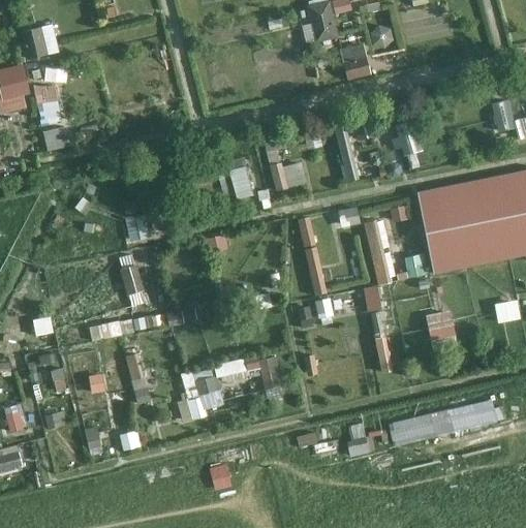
[(333,0),(310,0),(313,40),(336,39),(333,0)]
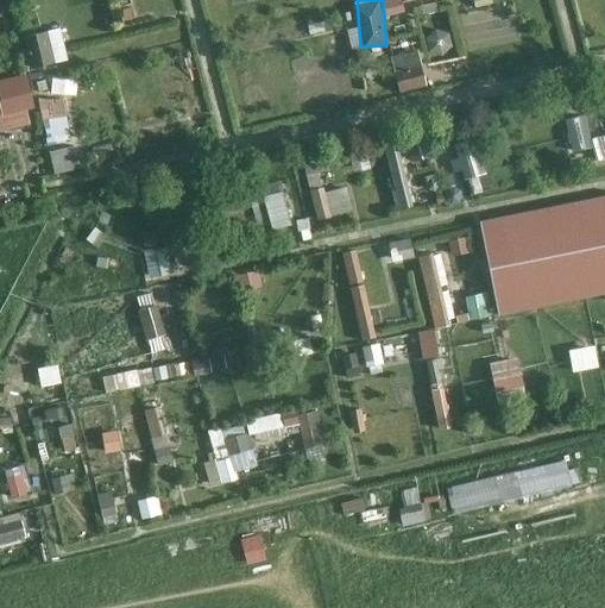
[(23,37),(32,70),(69,60),(58,26),(23,37)]
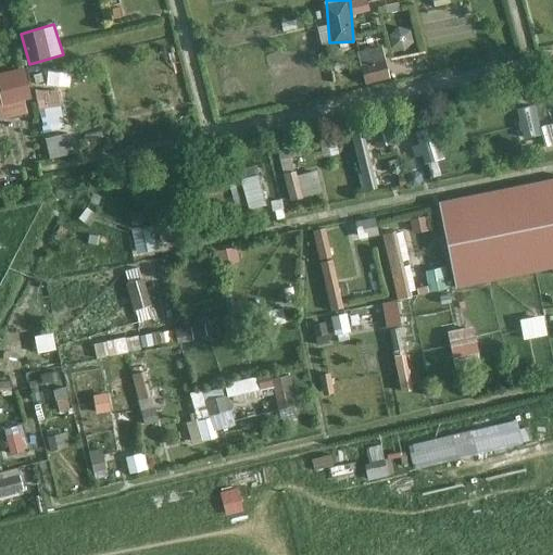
[(393,27),(391,46),(410,48),(412,29),(393,27)]
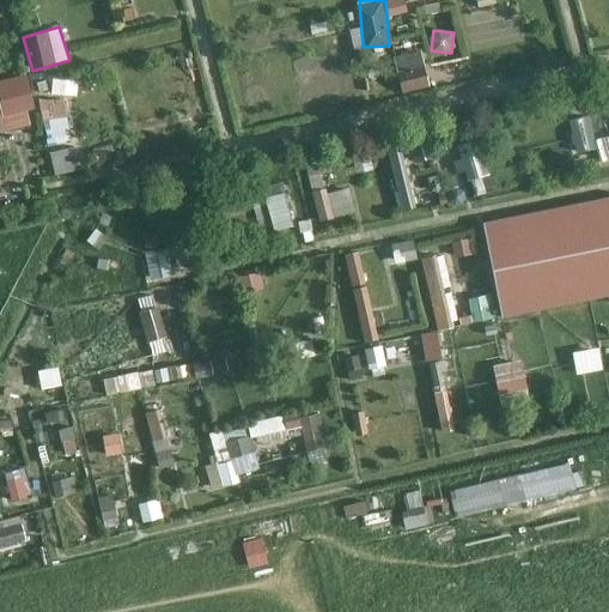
[(426,73),(401,80),(405,91),(430,85),(426,73)]
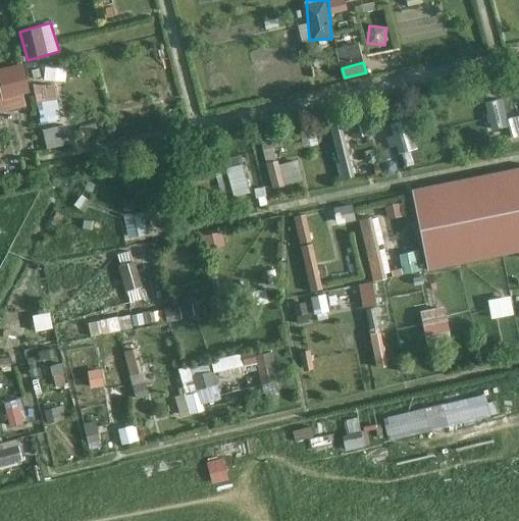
[(0,113),(26,108),(17,67),(0,70),(0,113)]
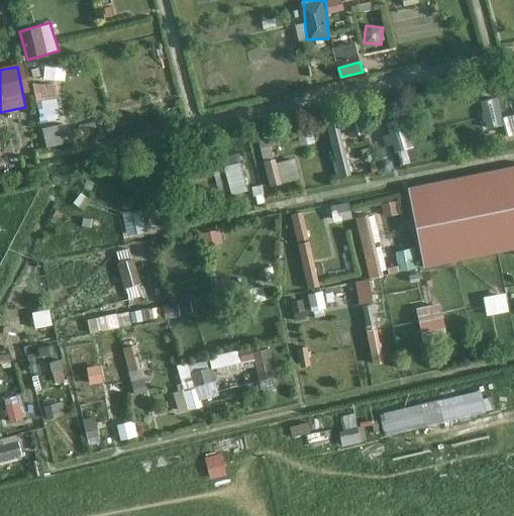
[(446,99),(454,123),(494,110),(487,86),(446,99)]
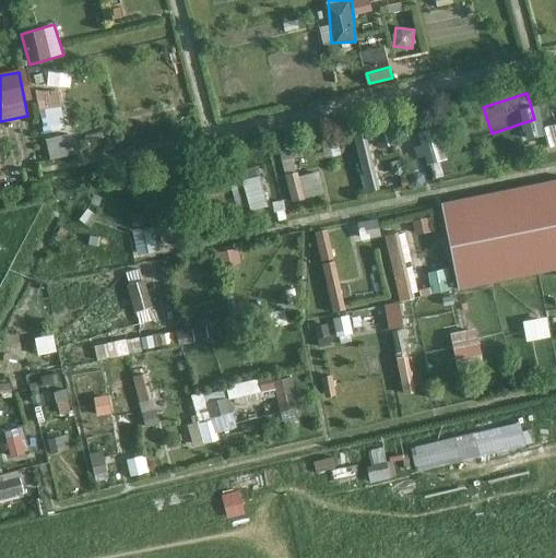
[(433,178),(464,168),(449,122),(417,132),(433,178)]
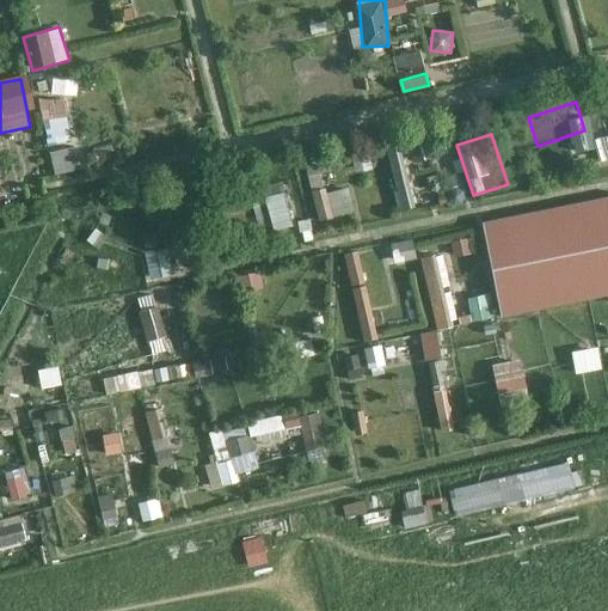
[(409,141),(416,163),(434,157),(427,135),(409,141)]
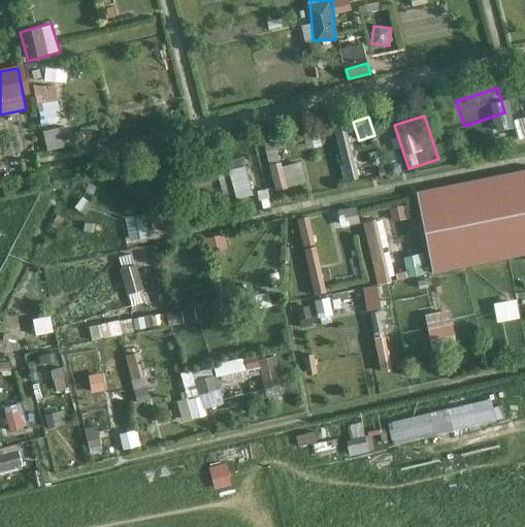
[(346,180),(361,177),(349,122),(333,125),(346,180)]
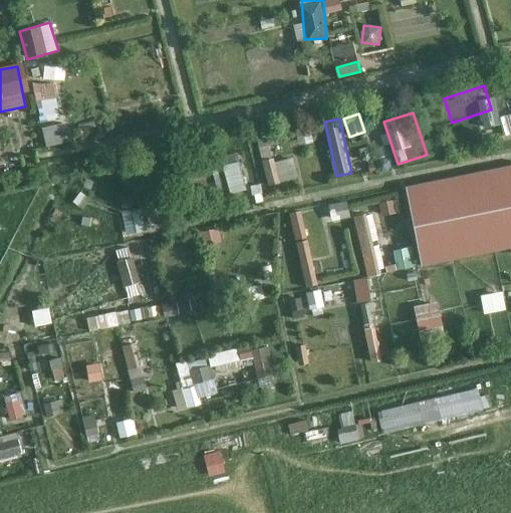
[(41,127),(46,147),(68,142),(63,122),(41,127)]
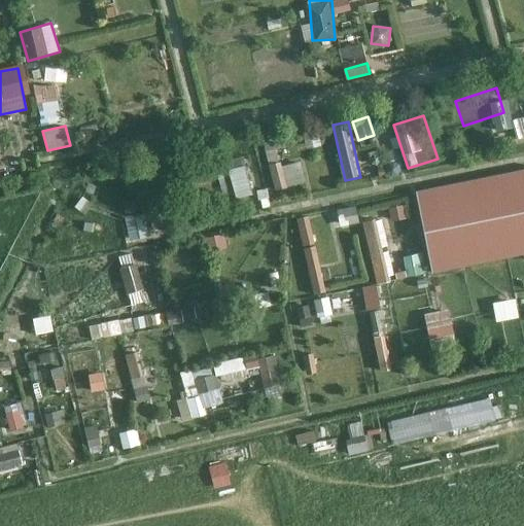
[(300,159),(269,167),(275,190),(306,182),(300,159)]
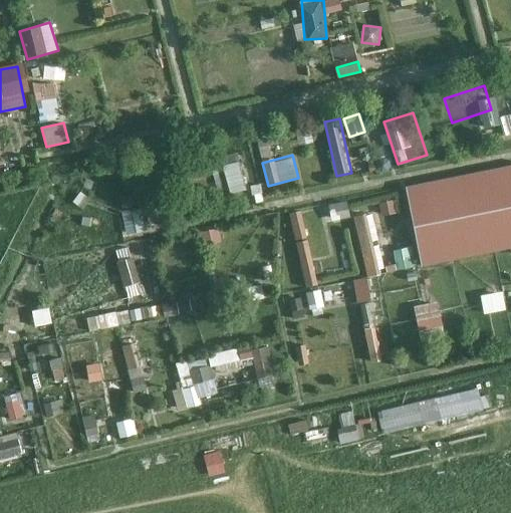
[(240,160),(211,168),(219,197),(249,189),(240,160)]
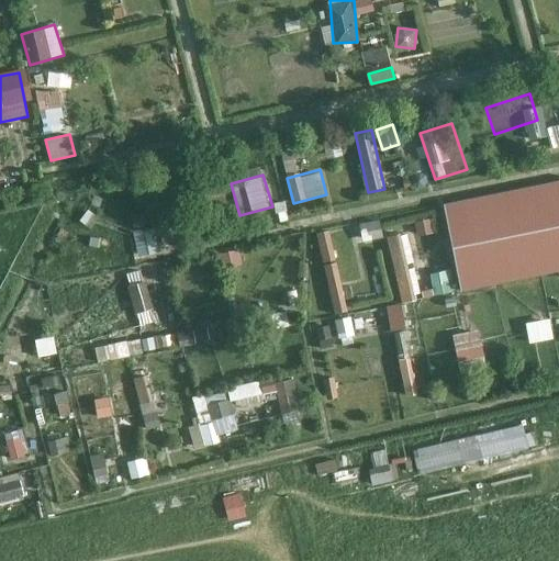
[(558,180),(445,206),(464,292),(558,270),(558,180)]
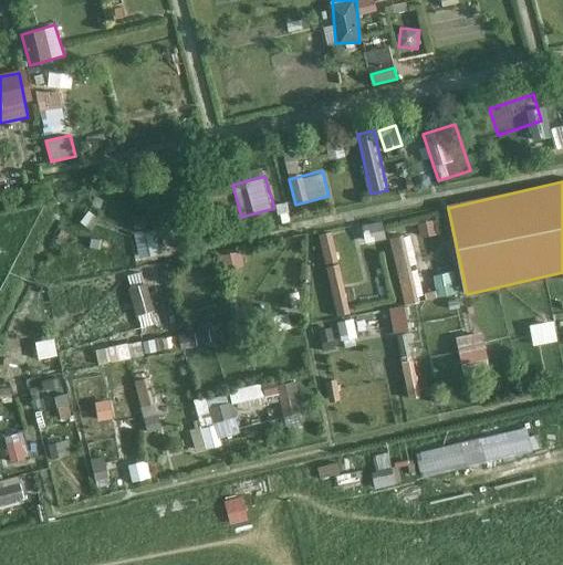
[(133,233),(139,260),(162,254),(155,229),(133,233)]
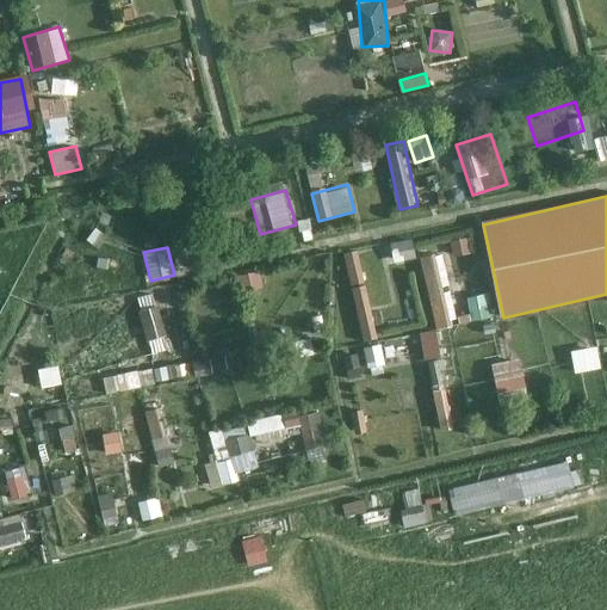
[(361,342),(376,339),(361,251),(346,253),(361,342)]
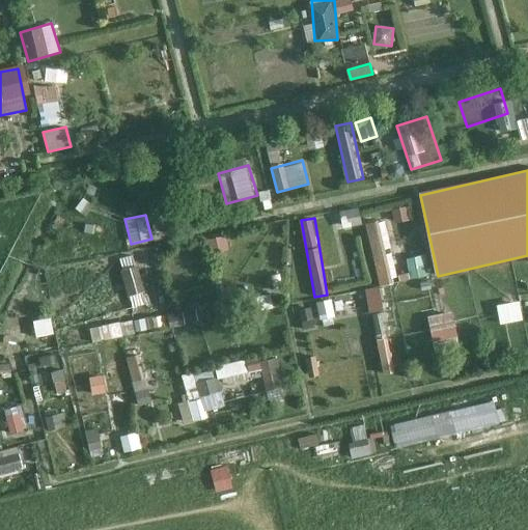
[(383,220),(364,224),(379,286),(397,281),(383,220)]
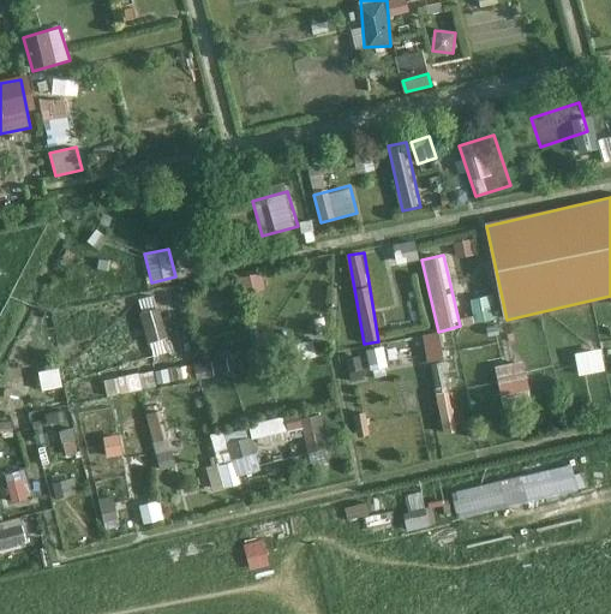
[(469,299),(473,322),(495,319),(491,294),(469,299)]
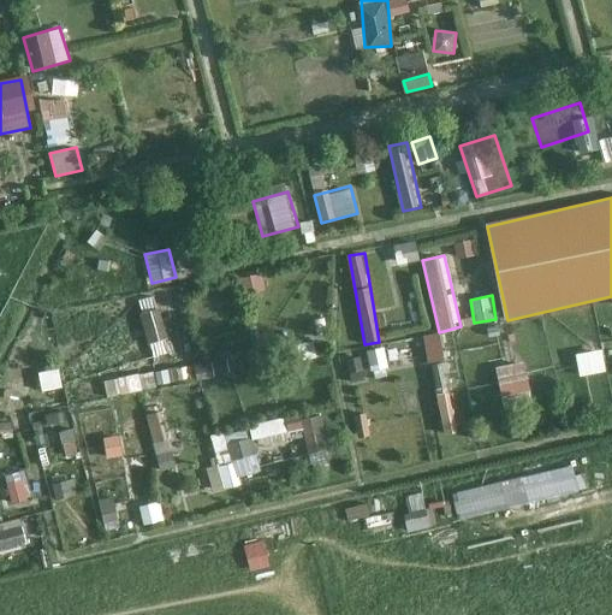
[(138,302),(152,358),(170,353),(156,297),(138,302)]
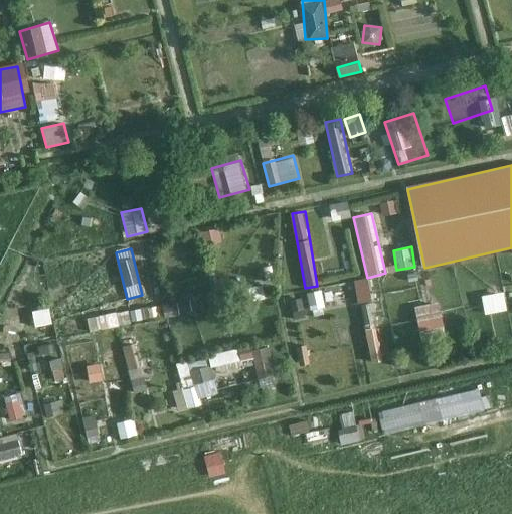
[(355,283),(359,302),(369,299),(365,281),(355,283)]
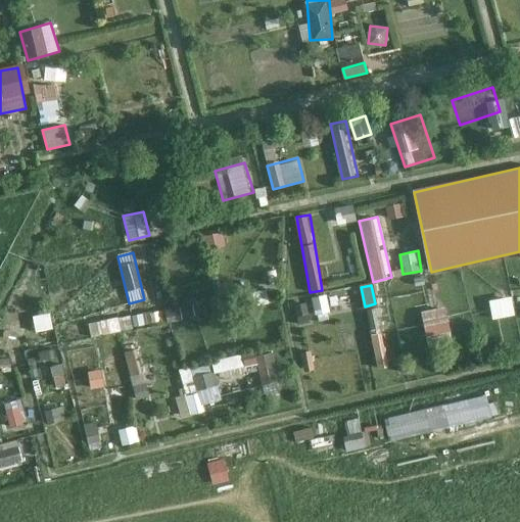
[(425,336),(451,333),(447,307),(422,310),(425,336)]
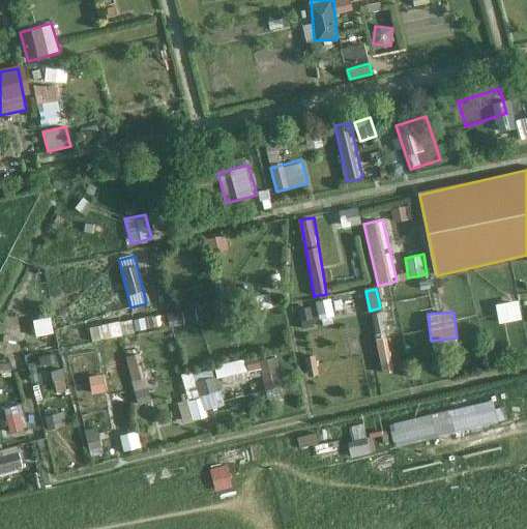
[(36,335),(53,333),(50,318),(33,321),(36,335)]
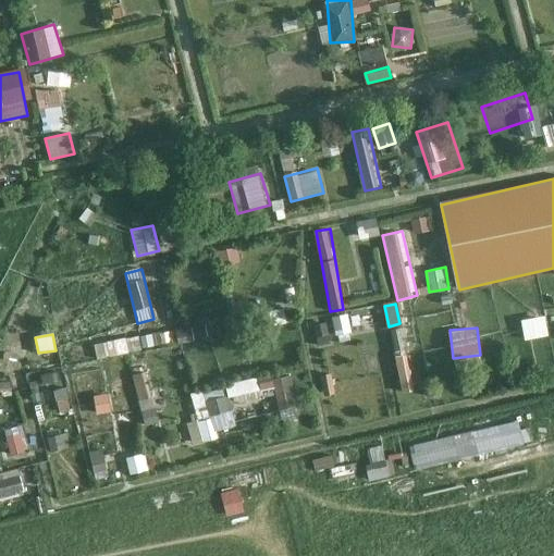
[(127,341),(96,343),(97,356),(128,354),(127,341)]
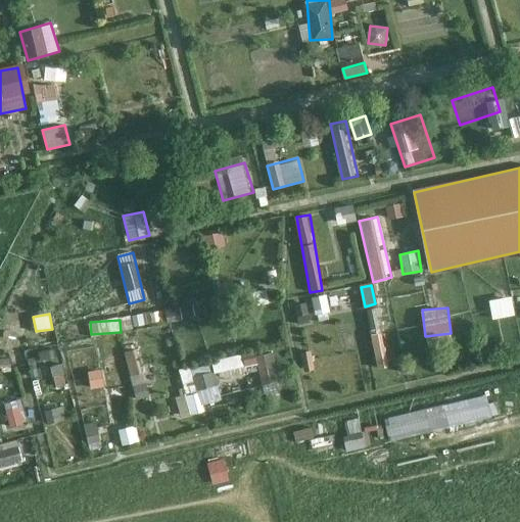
[(373,336),(378,369),(387,368),(382,335),(373,336)]
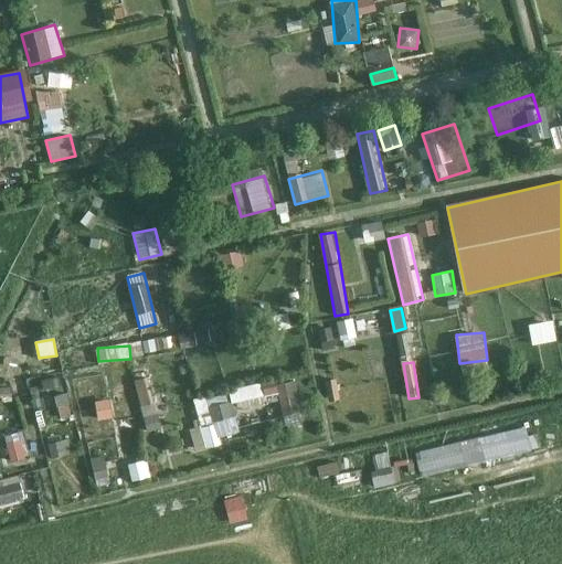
[(141,406),(152,403),(146,378),(134,381),(141,406)]
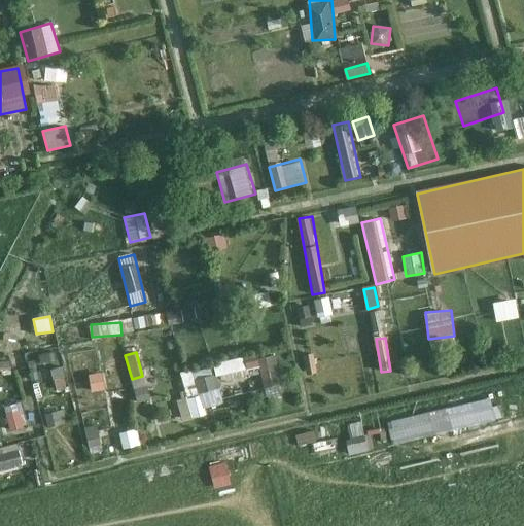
[(262,375),(264,389),(282,387),(276,353),(215,362),(218,381),(262,375)]
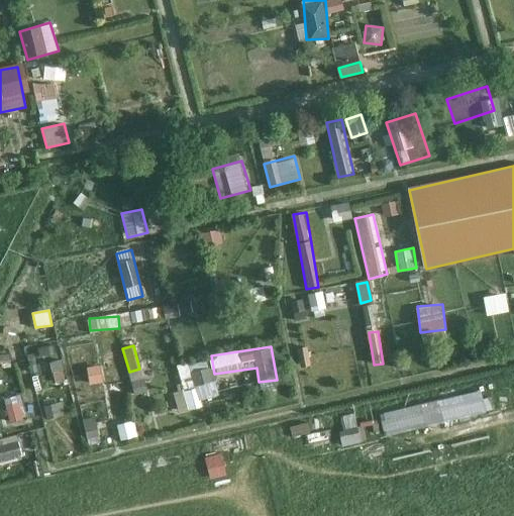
[(202,400),(220,395),(208,357),(177,368),(184,390),(173,393),(179,414),(204,406),(202,400)]
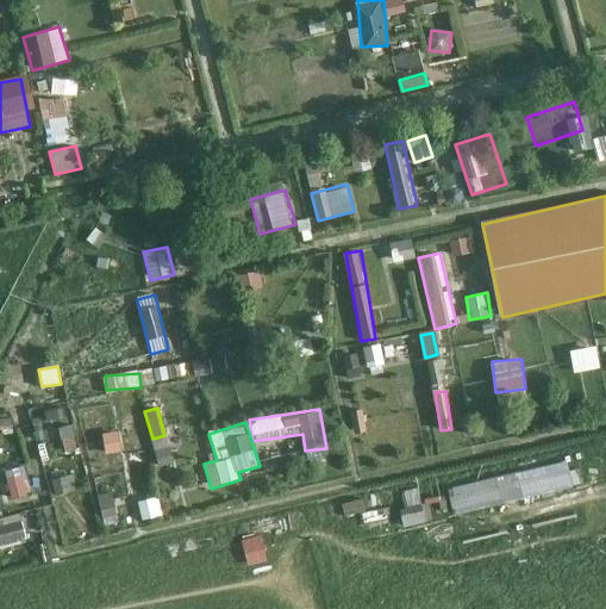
[(144,471),(136,439),(94,449),(102,482),(144,471)]
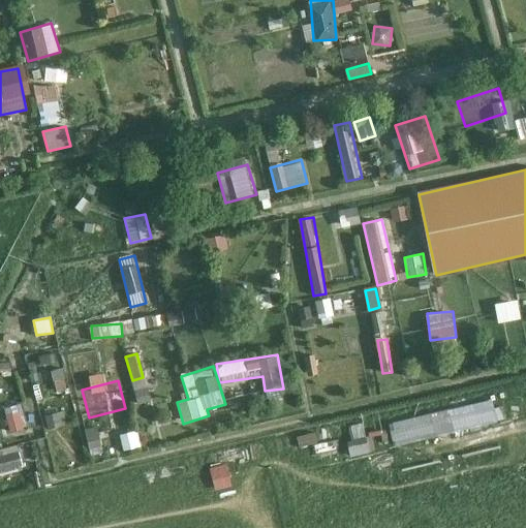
[(488,403),(387,429),(392,451),(493,425),(488,403)]
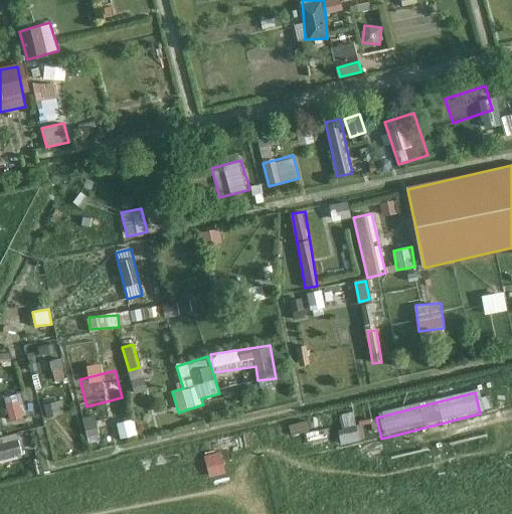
[(133,419),(117,423),(121,439),(137,434),(133,419)]
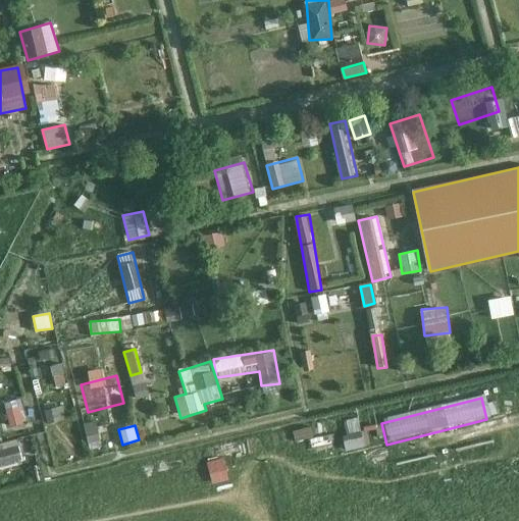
[(18,445),(0,448),(0,470),(22,466),(18,445)]
